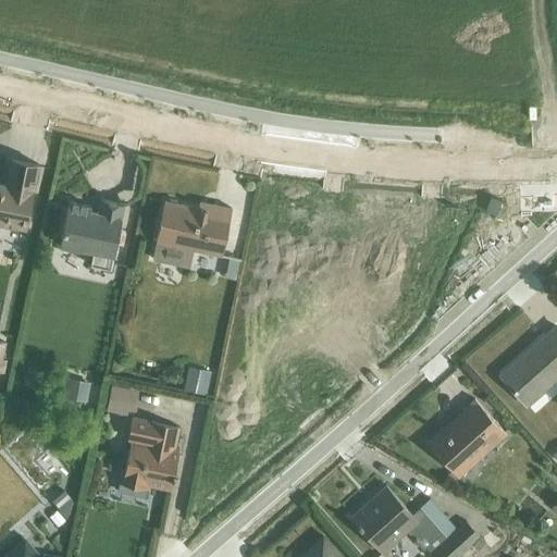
[(59,136),(64,124),(50,119),(45,131),(59,136)]
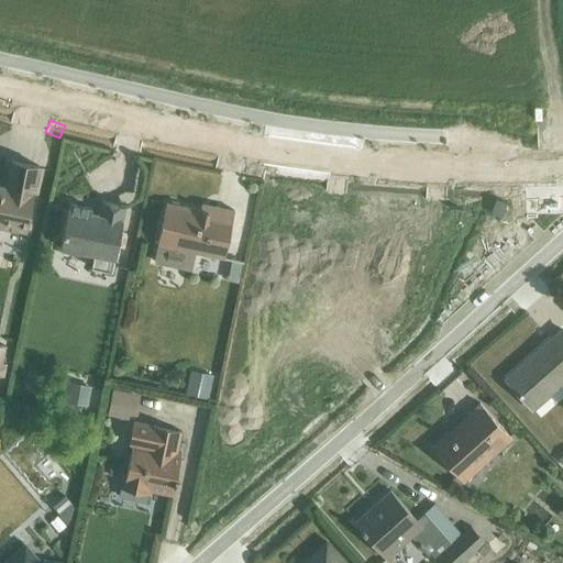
[(510,145),(496,146),(497,154),(510,154),(510,145)]
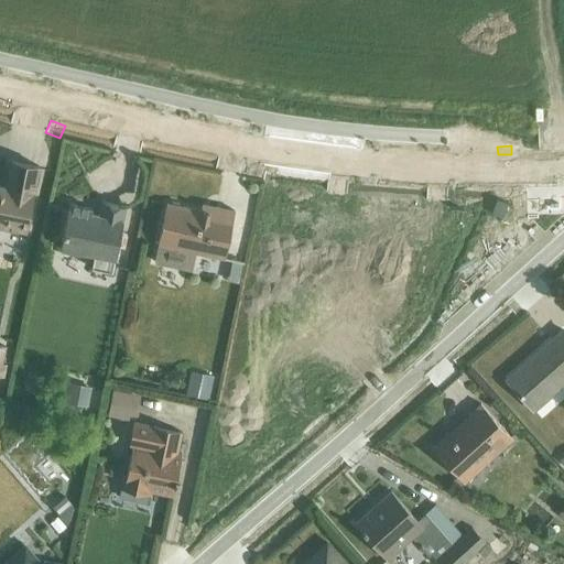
[(0,182),(0,225),(0,226),(26,231),(41,164),(11,159),(7,184),(0,182)]
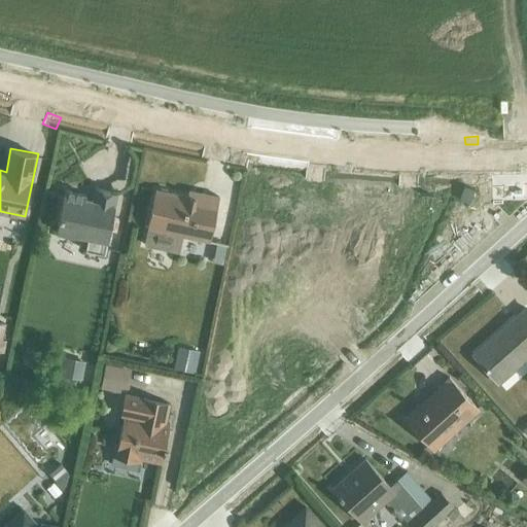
[(65,189),(57,232),(89,238),(86,249),(105,253),(118,192),(96,187),(94,199),(85,197),(86,192),(65,189)]
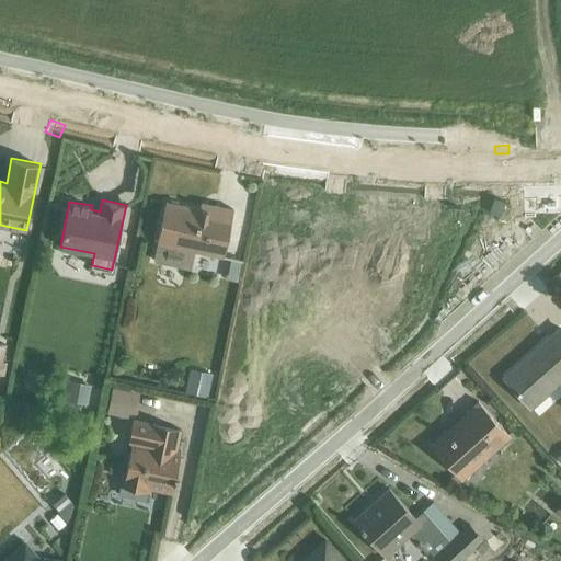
[(172,245),(181,204),(167,201),(158,242),(172,245)]
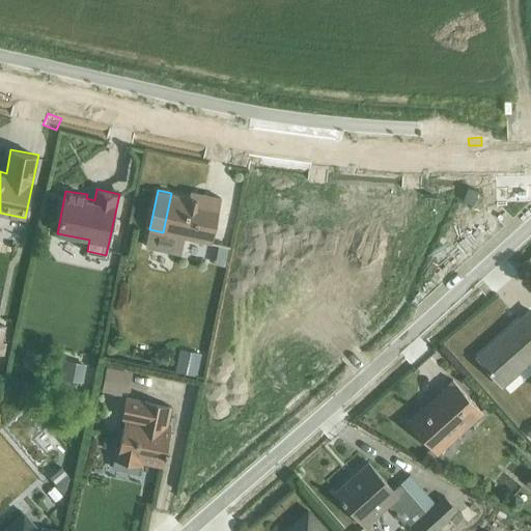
[(163,232),(149,229),(145,247),(180,254),(185,238),(212,244),(222,197),(203,194),(202,200),(171,193),(163,232)]
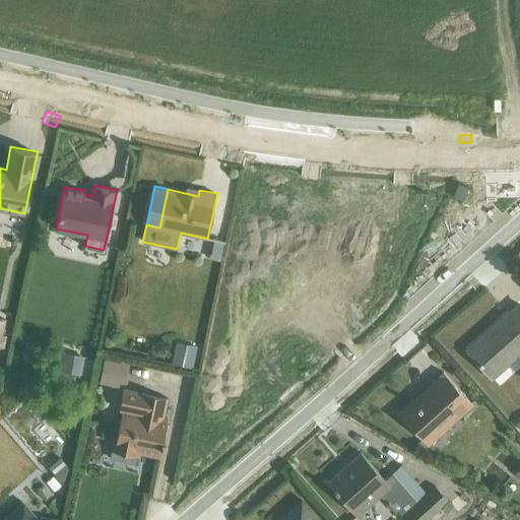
[(321,277),(304,277),(303,303),(320,304),(321,277)]
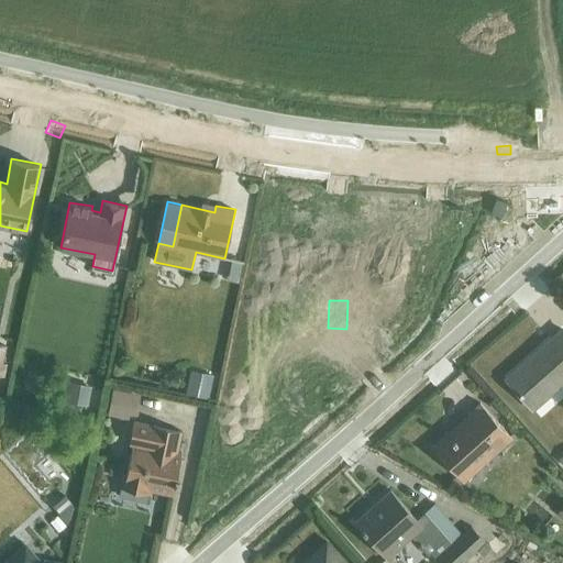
[(562,329),(562,328),(506,378),(534,409),(562,383),(562,329)]
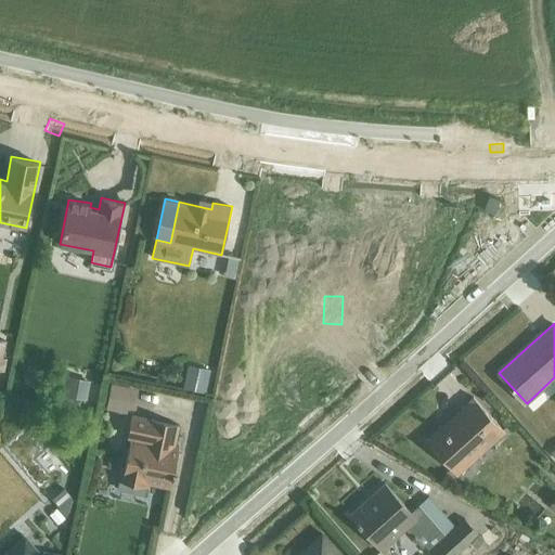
[(188,362),(182,388),(207,394),(213,368),(188,362)]
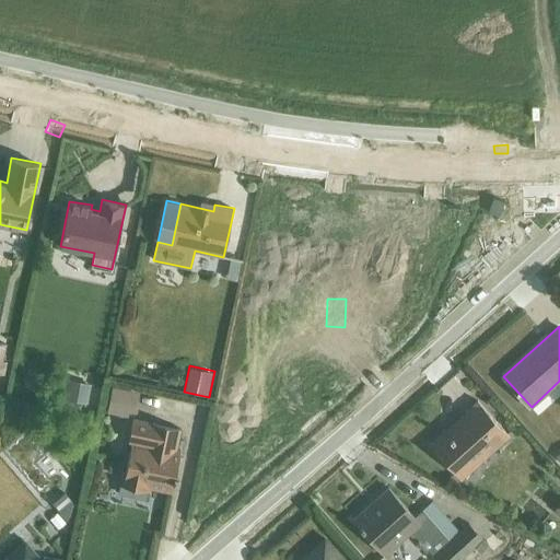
[(68,378),(65,398),(88,403),(92,383),(68,378)]
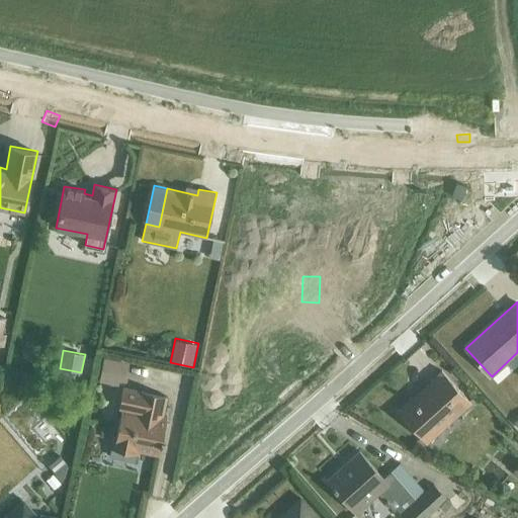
[(104,355),(98,379),(119,384),(120,380),(125,381),(131,361),(104,355)]
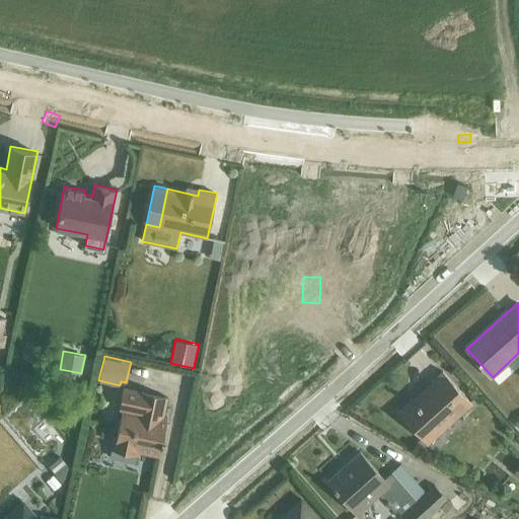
[(442,370),(397,411),(428,444),(472,403),(442,370)]
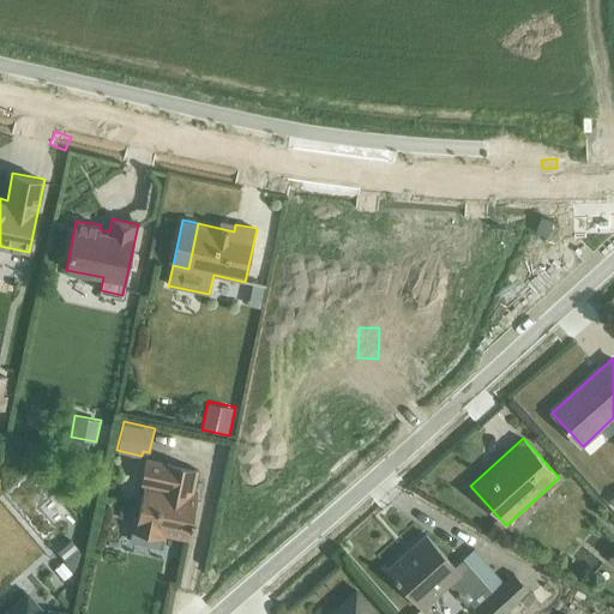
[(132,515),(131,530),(163,537),(164,535),(188,540),(196,519),(192,518),(198,492),(193,491),(199,469),(148,456),(139,482),(145,483),(138,516),(132,515)]
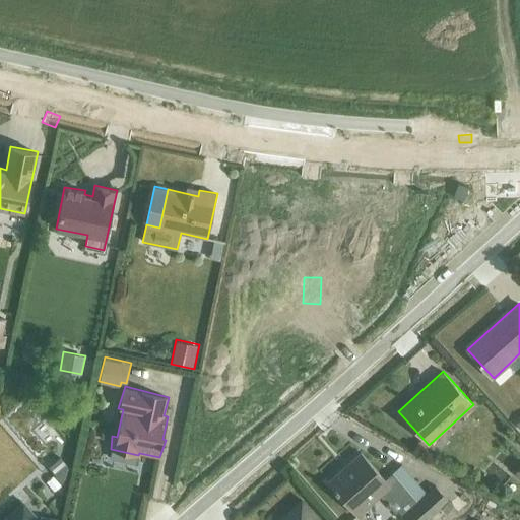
[(361,451),(327,481),(358,515),(380,495),(395,512),(398,510),(407,519),(426,519),(442,506),(446,511),(453,505),(435,484),(427,492),(401,464),(385,478),(361,451)]
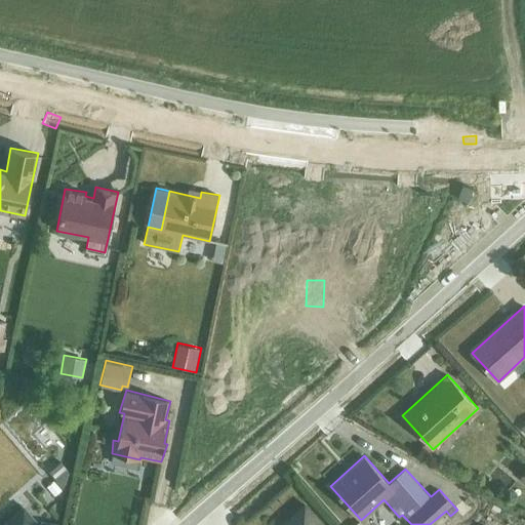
[(509,509),(524,520),(524,496),(520,493),(509,509)]
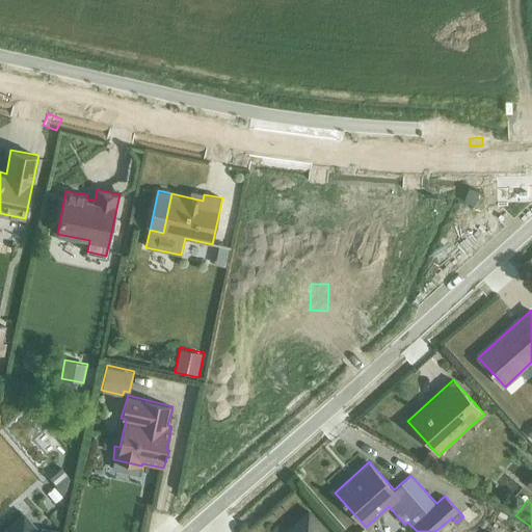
[(0,531),(33,531),(38,528),(24,510),(0,531)]
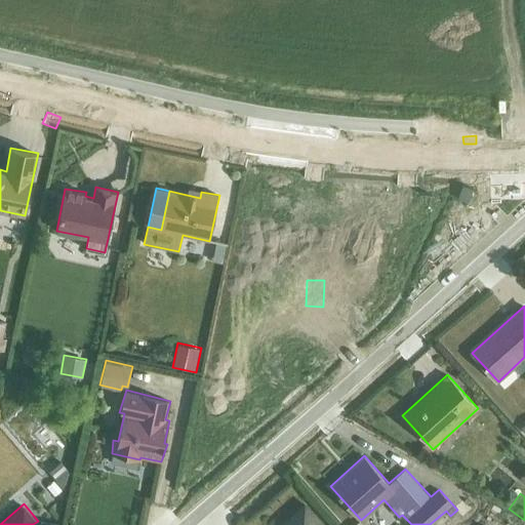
[(282,523),(284,524),(323,524),(305,503),(282,523)]
